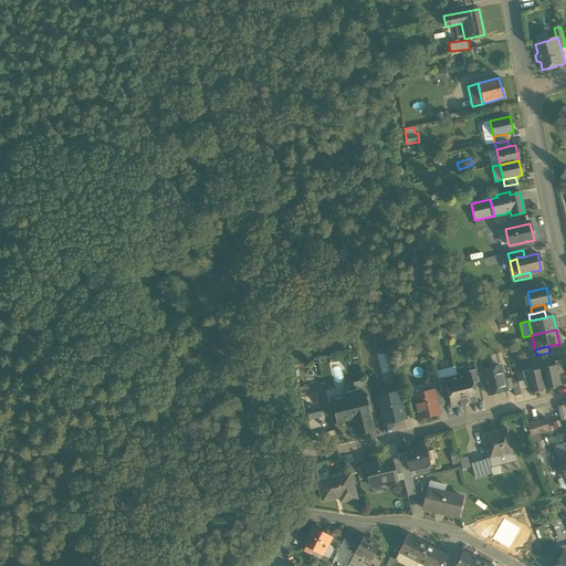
[(555,365),(557,374),(564,373),(561,359),(554,362),(555,365)]
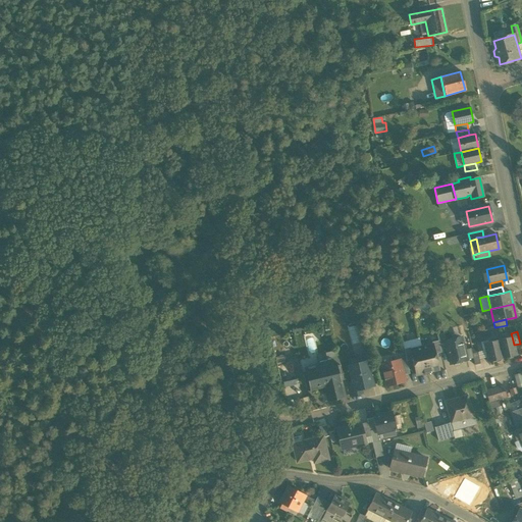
[(438,341),(441,353),(447,351),(445,341),(446,341),(444,332),(436,334),(438,341)]
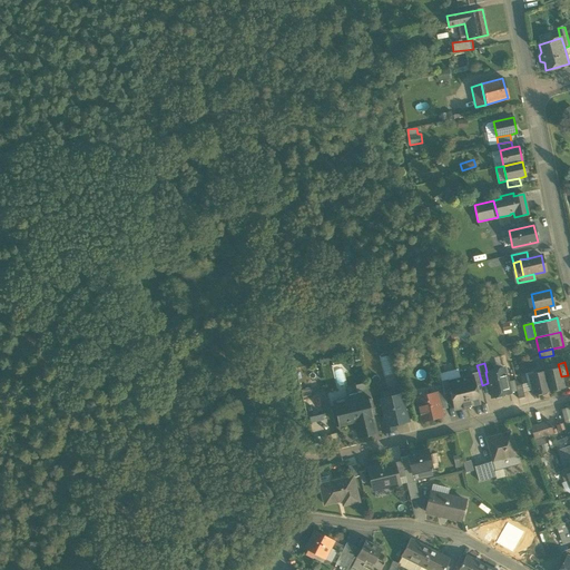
[(559,367),(544,372),(549,391),(563,387),(561,376),(559,367)]
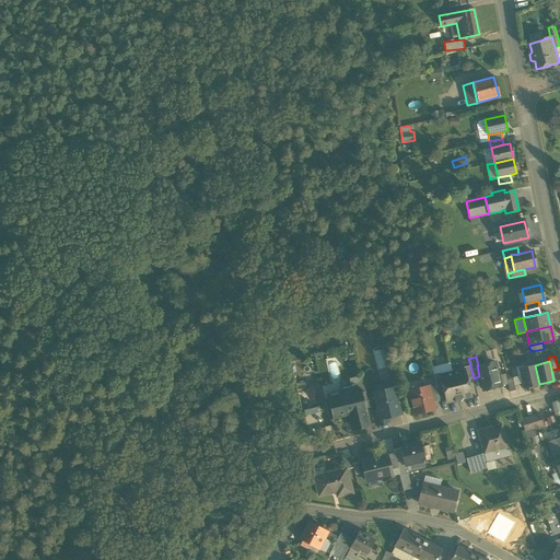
[(431,366),(433,374),(440,373),(441,375),(452,372),(450,362),(431,366)]
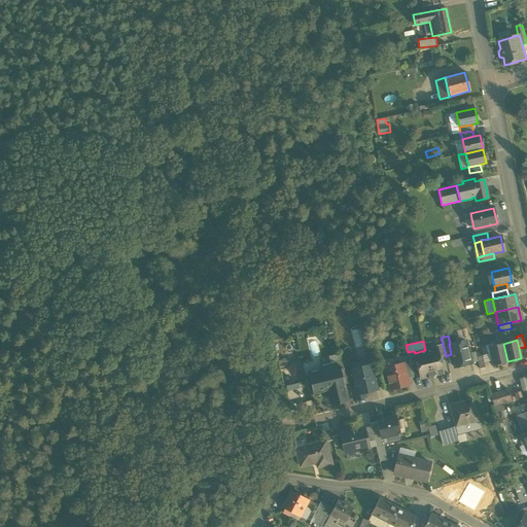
[(451,354),(455,367),(471,363),(470,362),(468,353),(466,343),(460,345),(456,343),(450,344),(449,344),(451,354)]
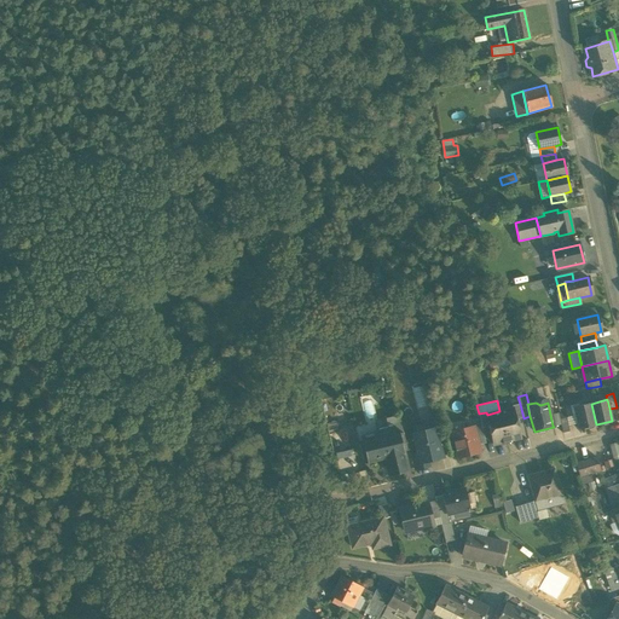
[(513,408),(516,420),(524,418),(520,404),(512,405),(513,408)]
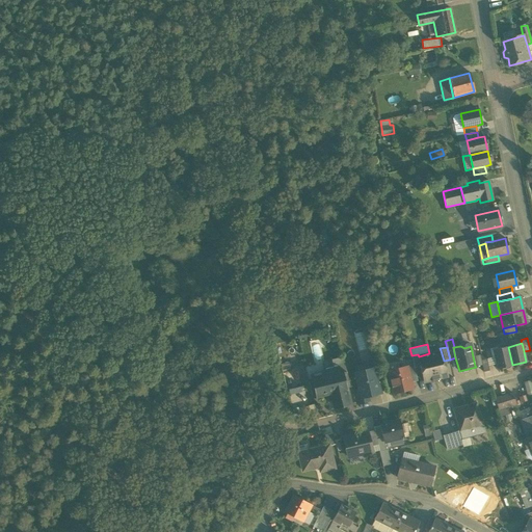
[(498,368),(512,365),(508,347),(494,350),(495,356),(497,365),(498,368)]
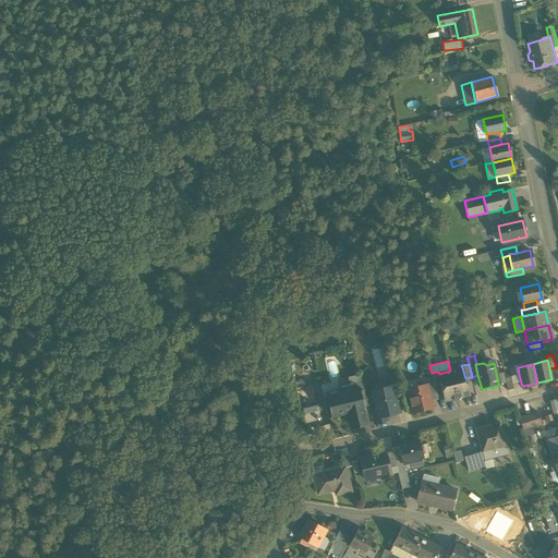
[(462,367),(450,371),(439,374),(438,374),(440,384),(445,401),(457,398),(470,396),(465,378),(462,367)]
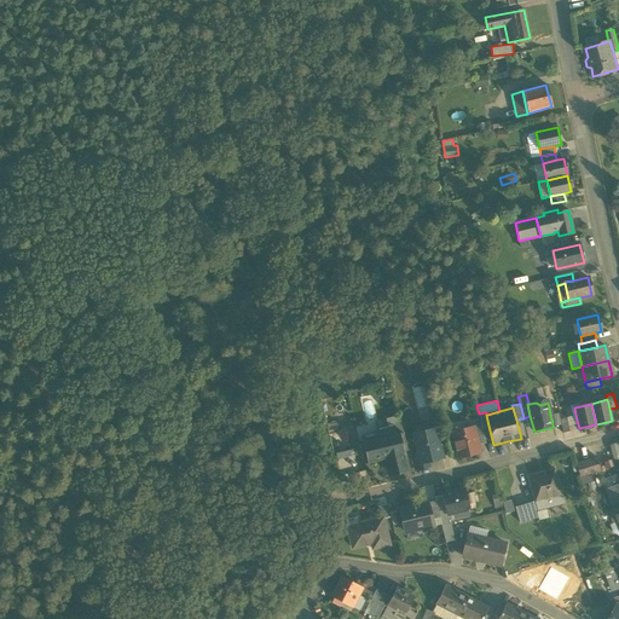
[(481,426),(482,428),(489,426),(486,415),(487,415),(486,412),(479,414),(481,426)]
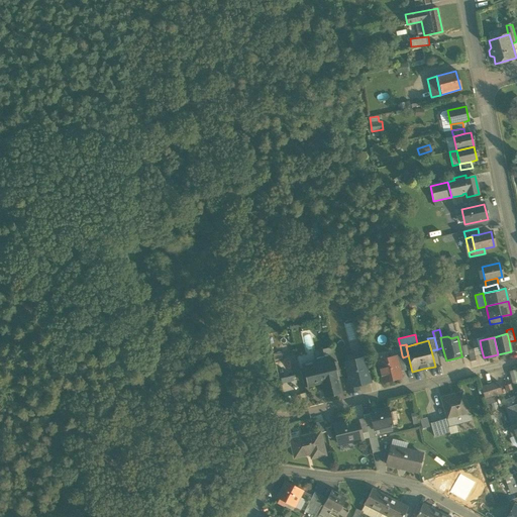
[(461,355),(469,353),(468,349),(467,345),(459,346),(461,355)]
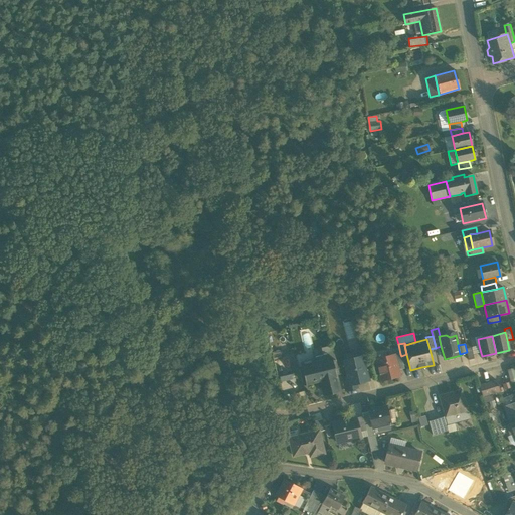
[(318,356),(320,363),(322,363),(330,361),(335,360),(332,345),(321,348),(323,355),(318,356)]
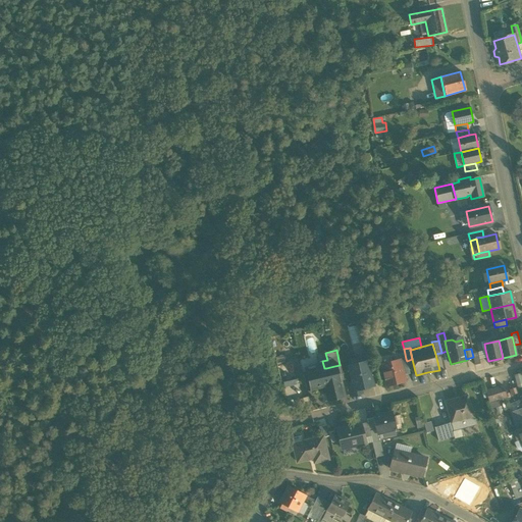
[(485,350),(478,352),(479,359),(487,358),(485,350)]
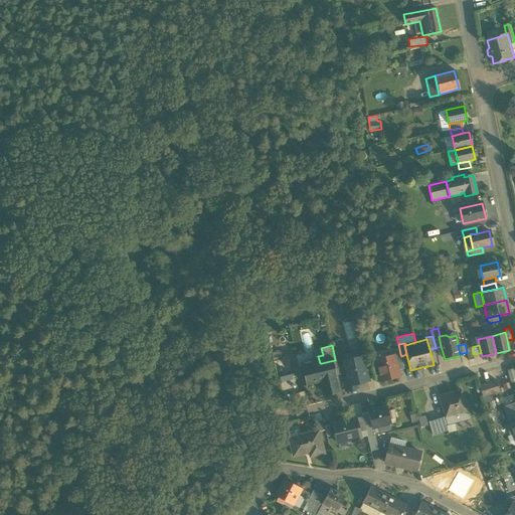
[(472,347),(466,348),(467,352),(468,360),(474,359),(473,354),(472,347)]
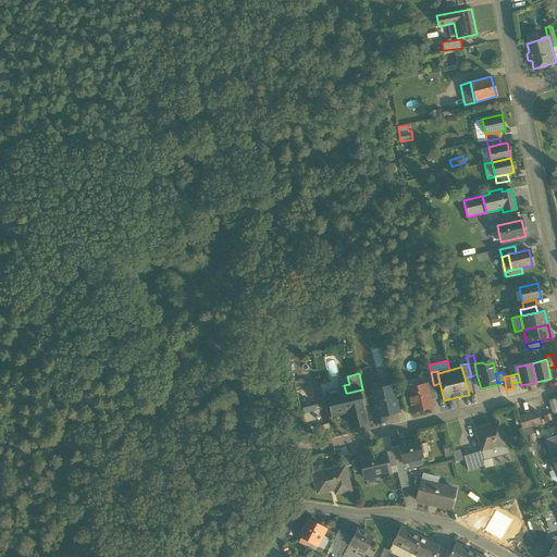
[(304,378),(294,380),(296,391),(306,387),(304,378)]
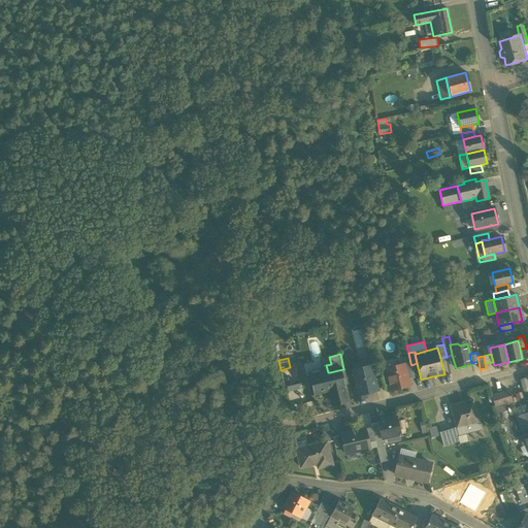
[(353,371),(354,371),(371,367),(369,360),(351,364),(353,371)]
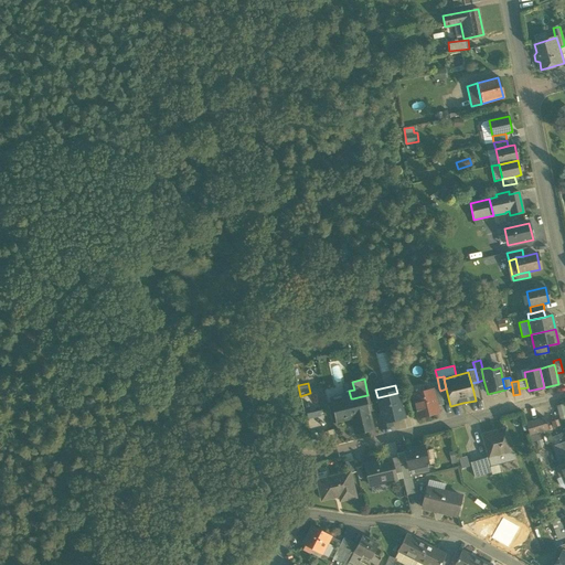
[(432,391),(436,406),(444,404),(440,391),(439,388),(432,391)]
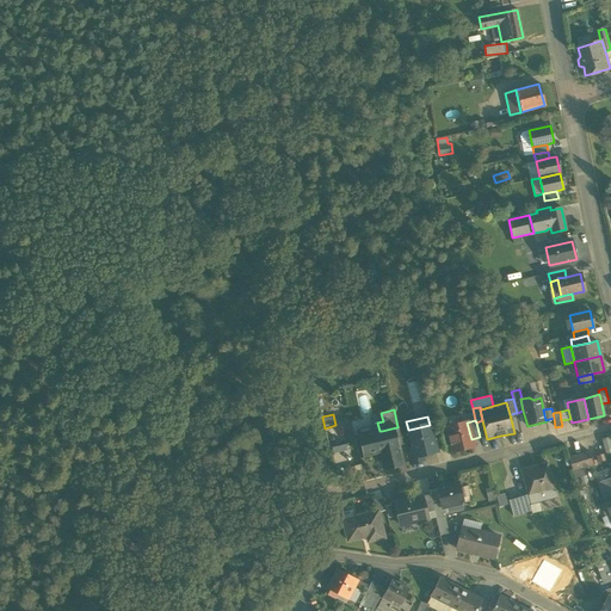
[(448,427),(452,450),(473,444),(471,439),(467,423),(448,427)]
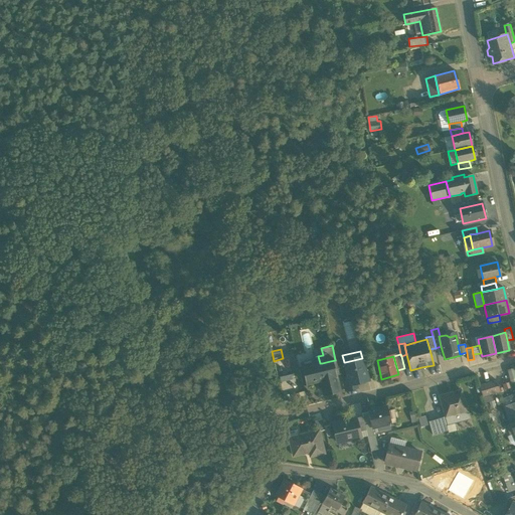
[(367,379),(362,358),(345,362),(348,376),(348,377),(354,376),(355,382),(356,382),(367,379)]
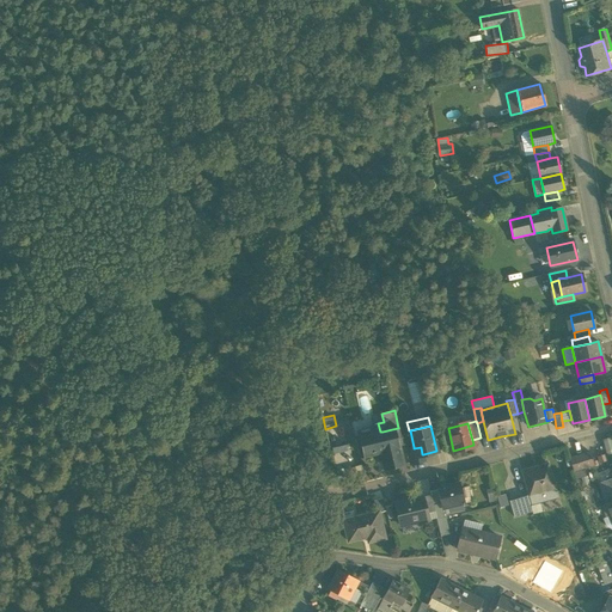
[(393,434),(396,447),(403,445),(398,428),(392,429),(393,434)]
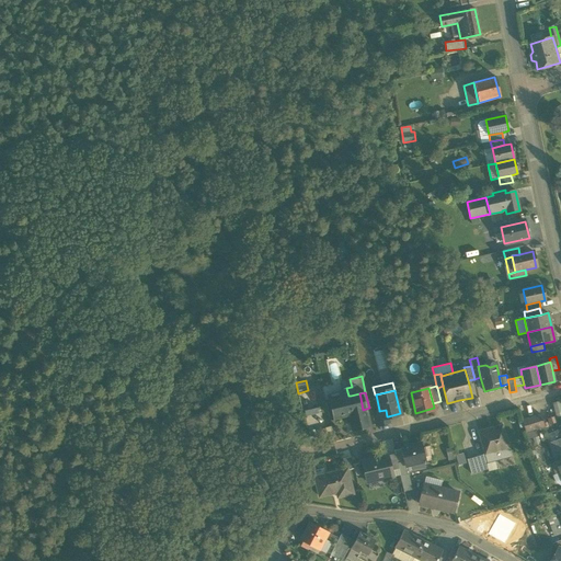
[(351,413),(354,428),(367,425),(363,410),(361,398),(352,400),(351,396),(348,396),(332,400),(335,418),(351,413)]
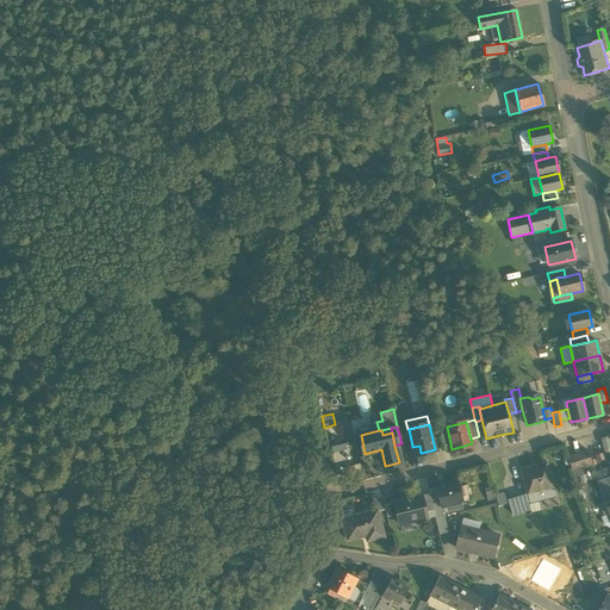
[(404,447),(409,465),(424,460),(422,453),(421,453),(419,446),(412,447),(412,446),(404,447)]
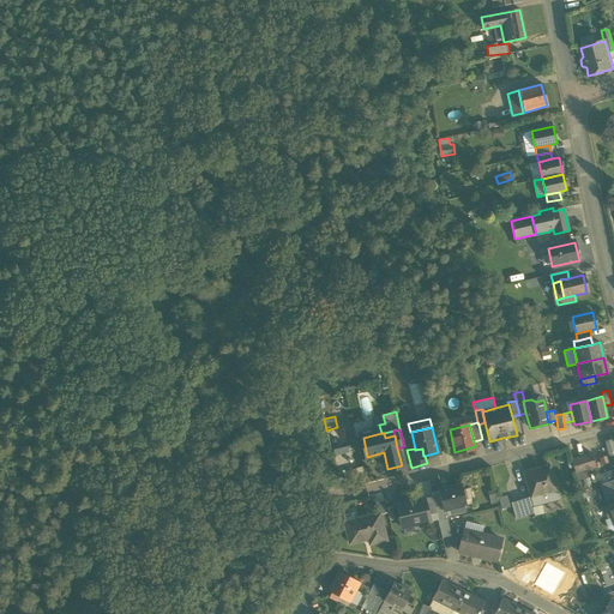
[(571,461),(576,474),(587,470),(596,468),(591,453),(571,461)]
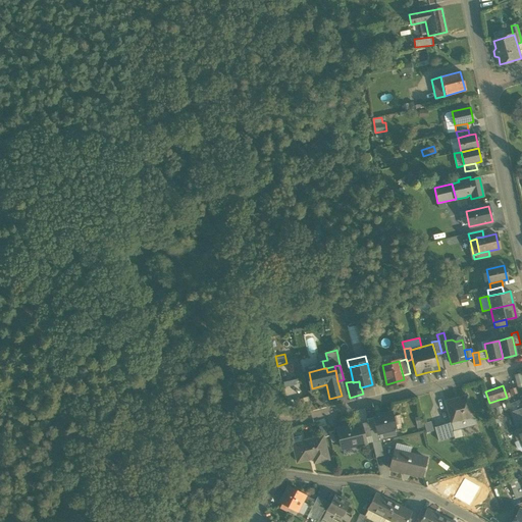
[(446,404),(452,422),(452,423),(473,417),(467,396),(458,399),(458,400),(446,404)]
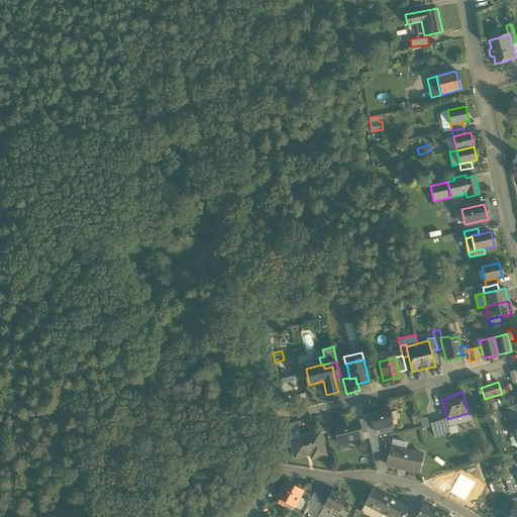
[(494,396),(485,399),(487,405),(496,402),(494,396)]
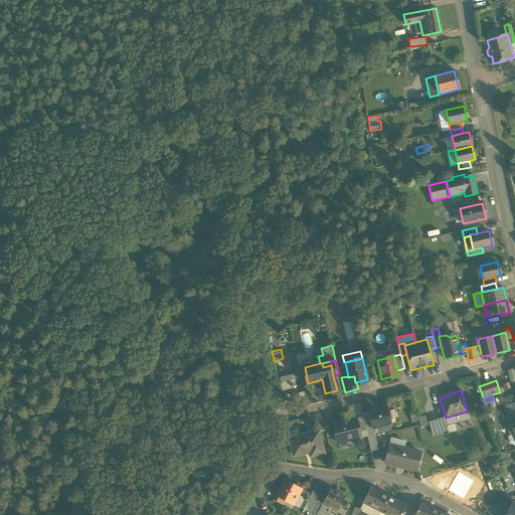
[(510,423),(514,421),(514,411),(512,403),(503,407),(510,424),(510,423)]
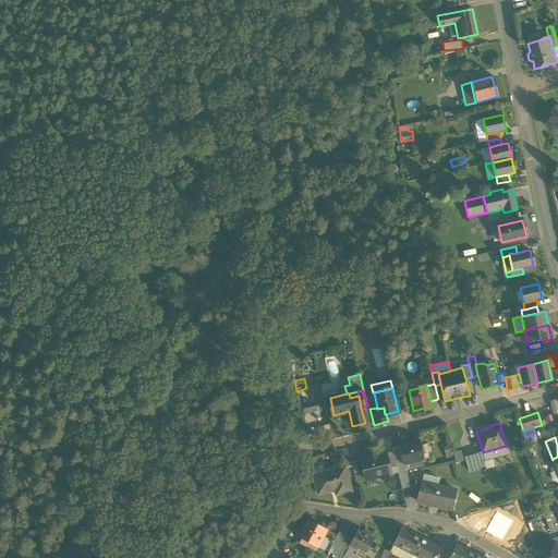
[(422,459),(424,459),(421,446),(420,441),(399,446),(401,458),(395,460),(397,468),(398,472),(398,473),(405,471),(403,463),(422,459)]
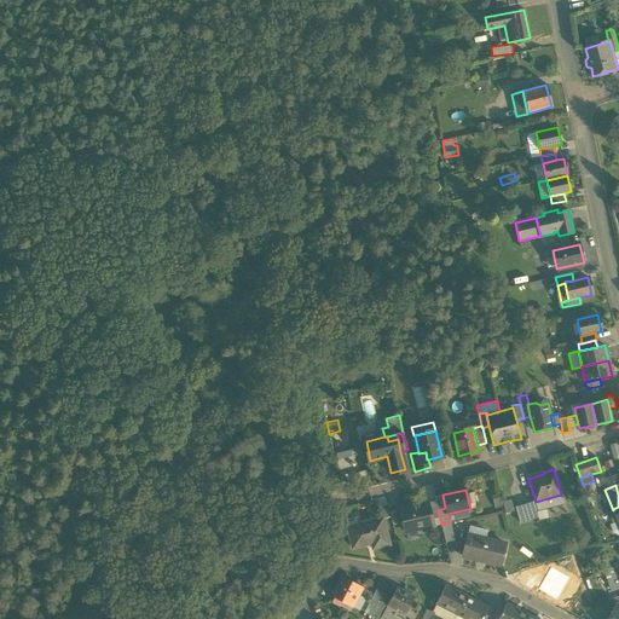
[(473,492),(467,495),(470,509),(476,507),(473,492)]
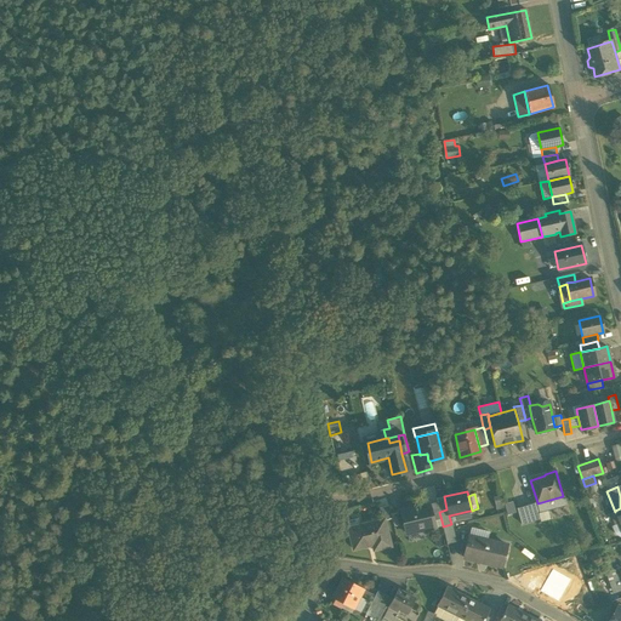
[(503,505),(501,495),(493,497),(496,511),(505,508),(503,505)]
